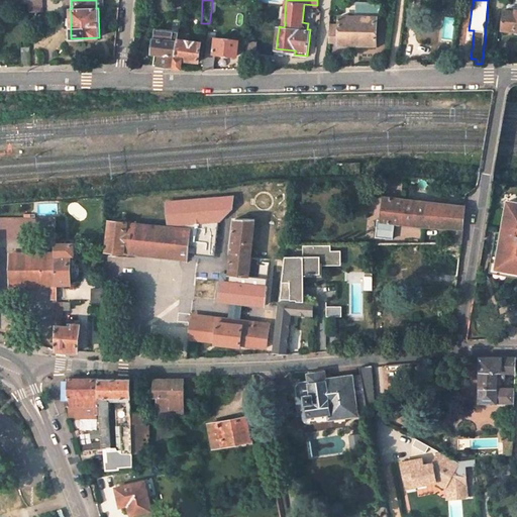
[(503,28),(516,29),(516,8),(516,9),(516,11),(504,10),(503,28)]
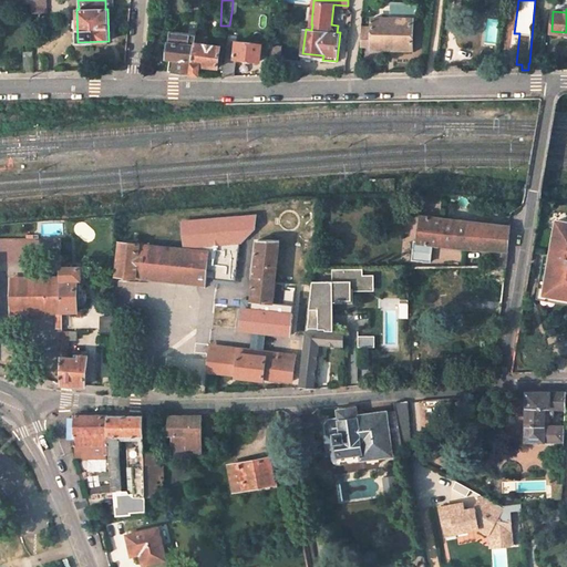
[(412,49),(413,18),(398,18),(388,18),(373,18),(372,32),(361,31),(361,47),(372,47),(372,49),(412,49)]
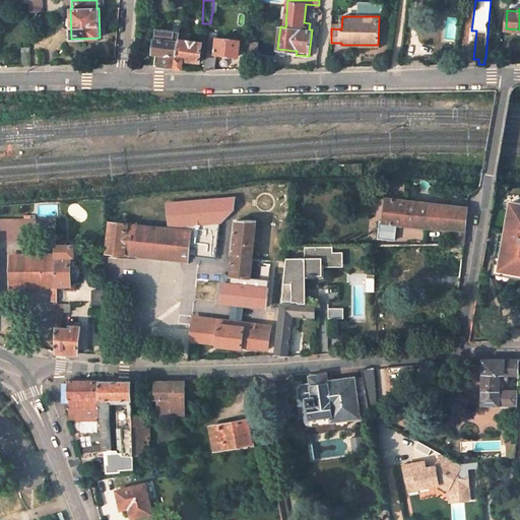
[(181,31),(156,28),(153,52),(156,53),(155,64),(177,66),(180,39),(181,33),(181,31)]
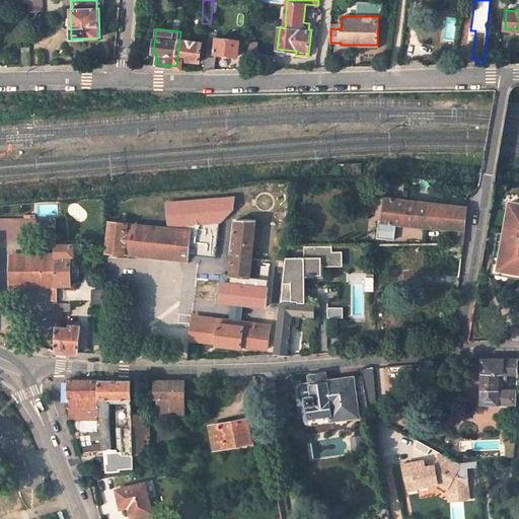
[(239,41),(208,36),(204,69),(215,68),(217,53),(237,55),(239,41)]
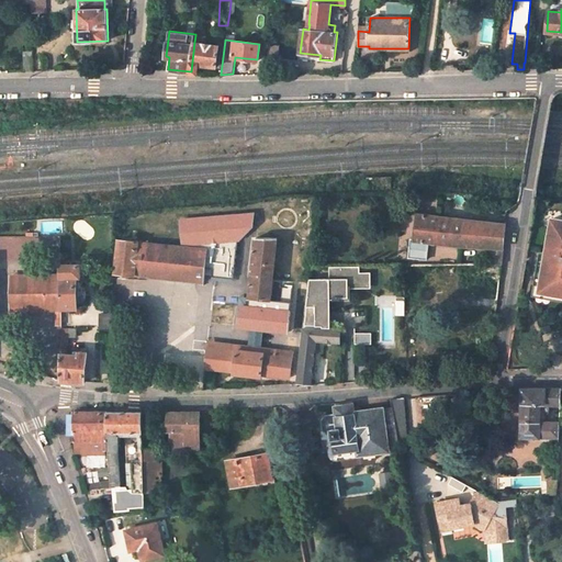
[(216,65),(218,45),(204,43),(194,42),(191,71),(198,72),(199,64),(216,65)]
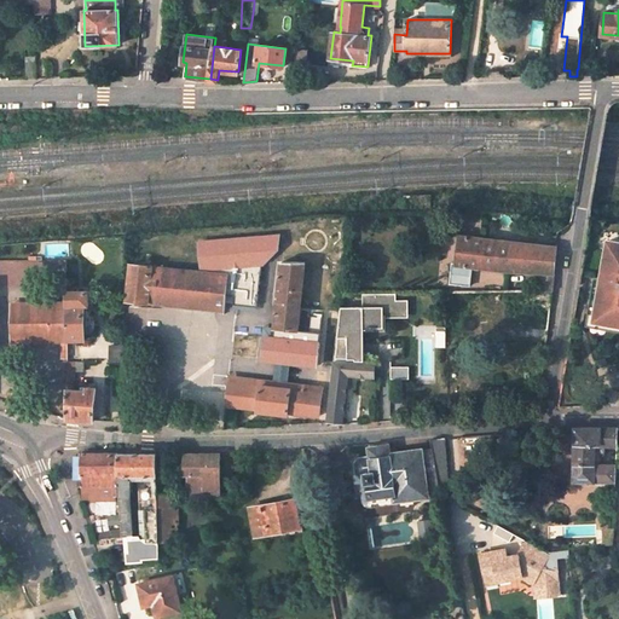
[(301,50),(295,48),(294,63),(305,64),(306,57),(300,56),(301,50)]
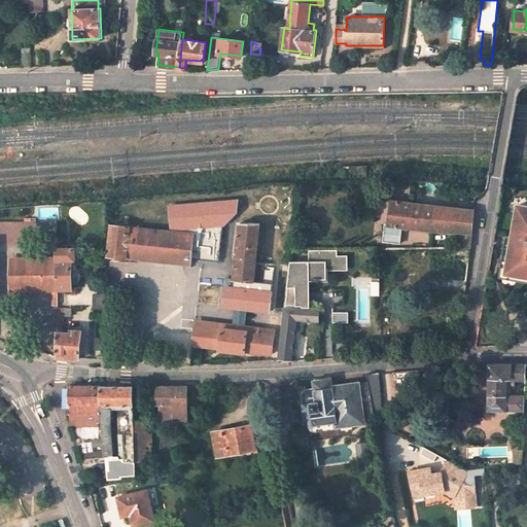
[(32,47),(23,47),(24,65),(32,65),(32,47)]
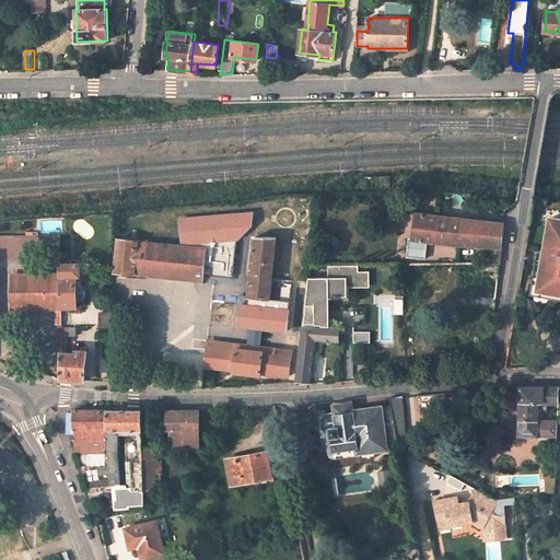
[(296,212),(294,210),(291,208),(288,208),(283,208),(280,209),(278,211),(276,214),(275,218),(275,221),(277,224),(279,228),(281,229),(284,230),(288,230),(291,229),(294,228),(296,225),(298,222),(298,219),(298,216),(296,212)]
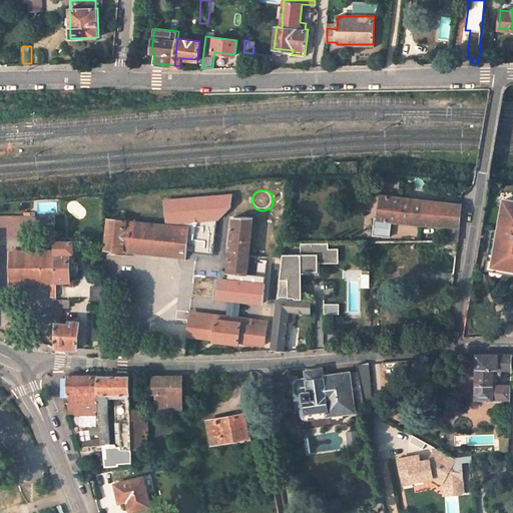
[(374,219),(373,234),(390,236),(392,221),(459,227),(461,204),(381,195),(378,219),(374,219)]
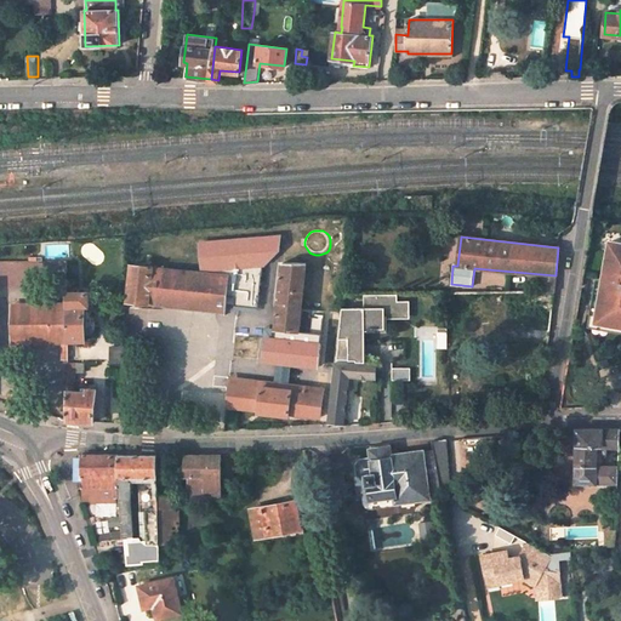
[(620,243),(610,241),(604,279),(597,278),(590,320),(620,325),(620,243)]
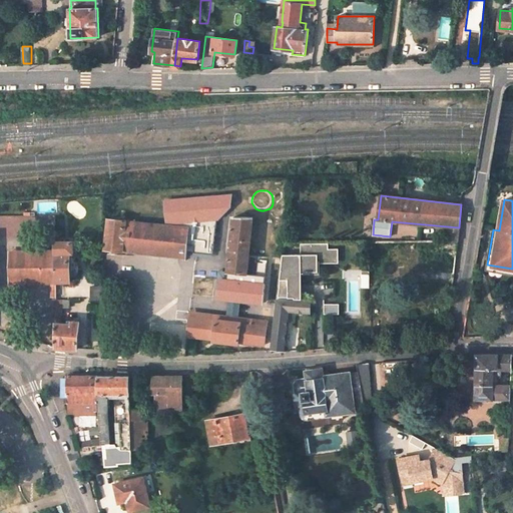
[(42,215),(42,224),(54,224),(54,215),(42,215)]
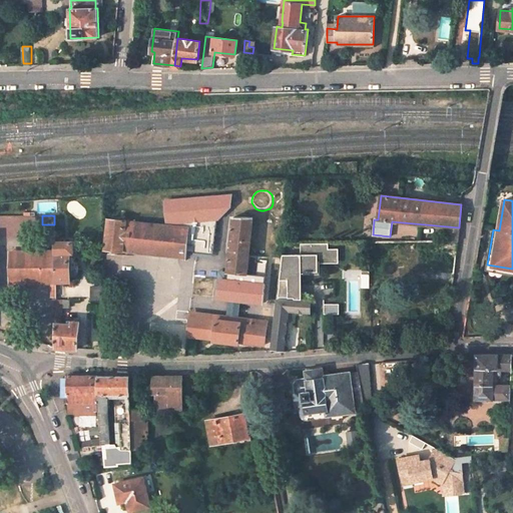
[(174,225),(109,219),(105,249),(186,258),(187,250),(190,216),(175,216),(174,225)]
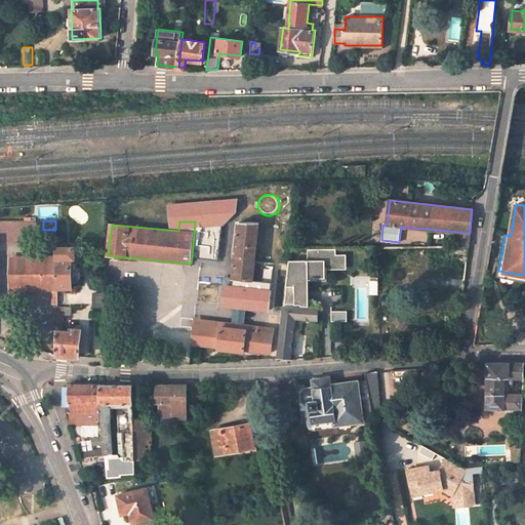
[(192,256),(202,257),(206,223),(195,221),(192,256)]
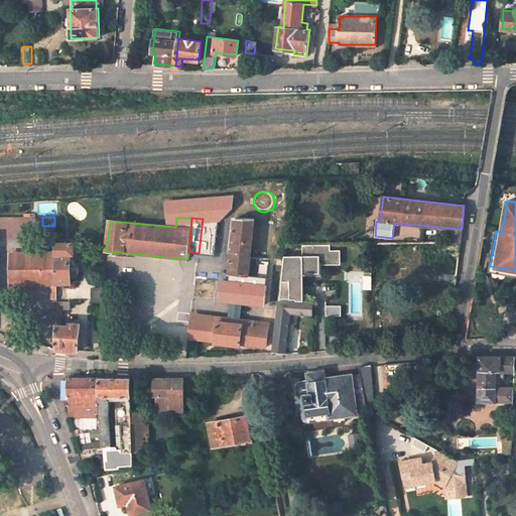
[(235,219),(229,272),(225,272),(220,312),(249,316),(250,297),(251,295),(247,295),(249,275),(273,278),(275,259),(251,256),(255,219),(235,219)]
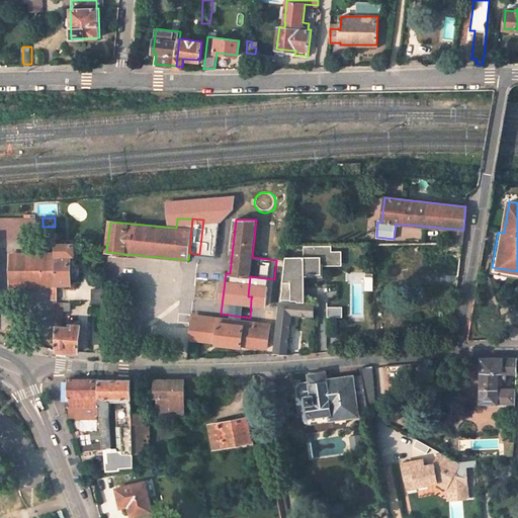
[(10,286),(32,286),(33,270),(56,271),(56,244),(52,244),(52,254),(10,254),(10,286)]
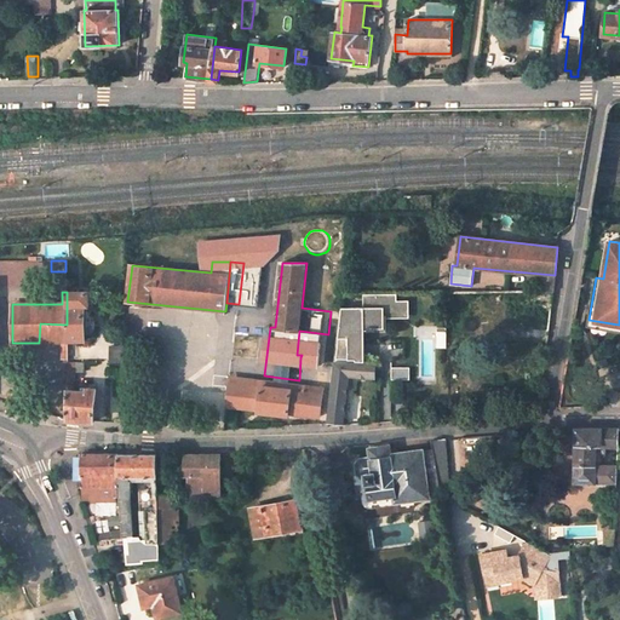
[(89,305),(89,292),(67,292),(67,325),(67,340),(75,340),(84,340),(84,305),(89,305)]
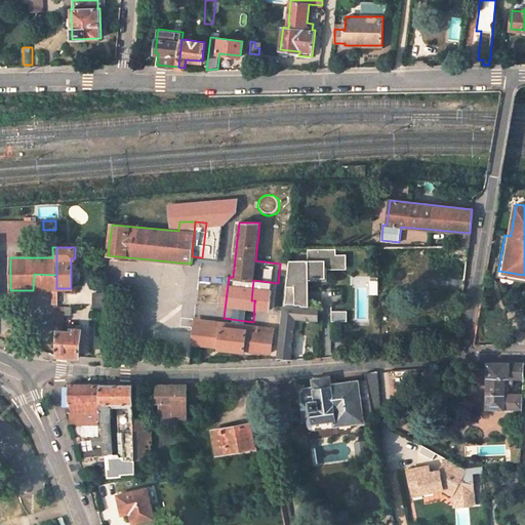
[(289,259),(284,306),(304,307),(304,279),(308,279),(311,279),(311,280),(318,280),(318,278),(325,278),(325,269),(325,267),(336,267),(336,254),(336,248),(307,248),(307,259),(289,259)]
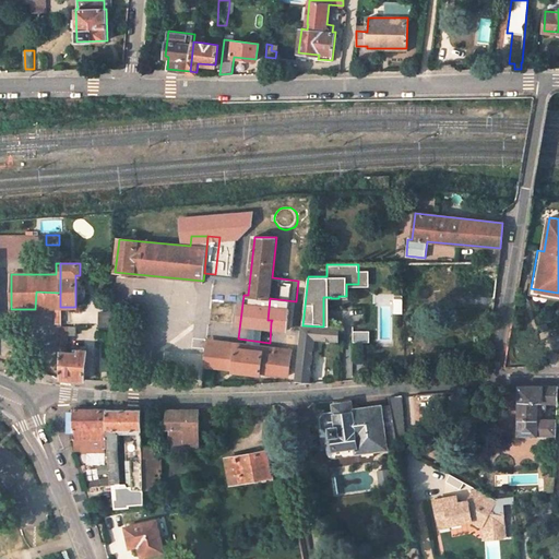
[(456,269),(453,294),(494,299),(497,274),(484,272),(483,270),(480,270),(478,270),(477,271),(456,269)]
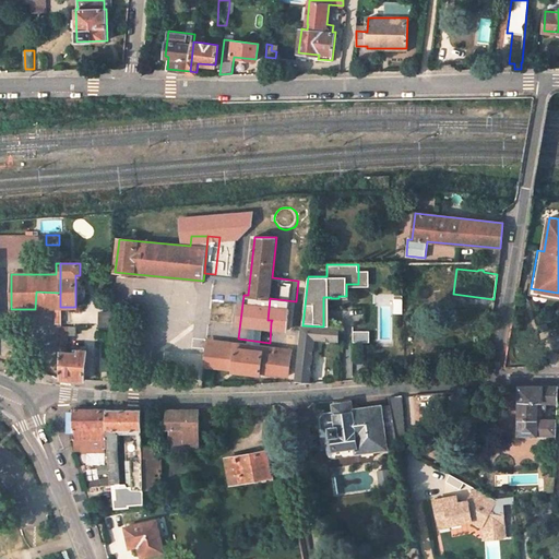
[(358,284),(346,284),(346,286),(369,286),(369,271),(358,271),(358,284)]
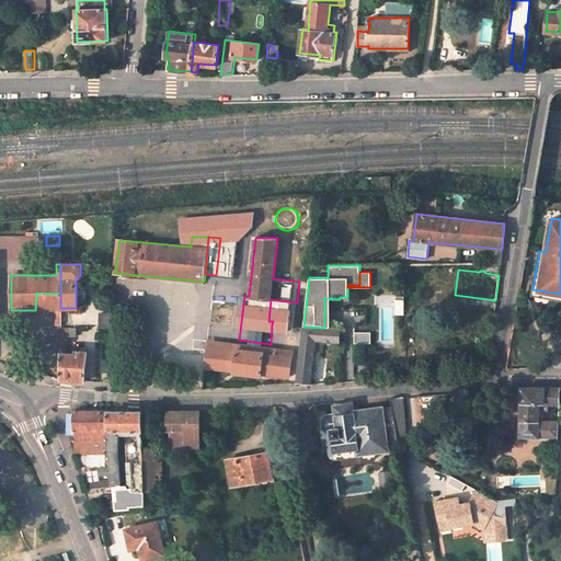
[(560,294),(533,289),(531,296),(560,300),(560,294)]
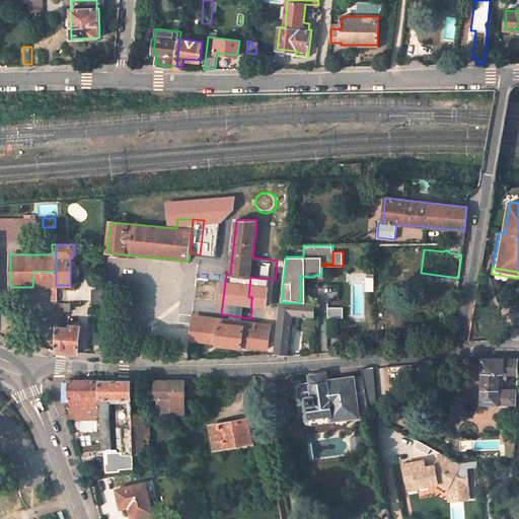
[(33,271),(32,287),(53,286),(56,286),(56,285),(56,272),(33,271)]
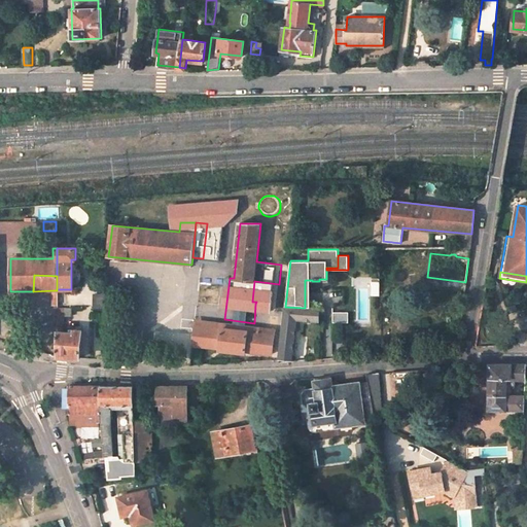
[(200,291),(213,292),(215,277),(201,276),(200,291)]
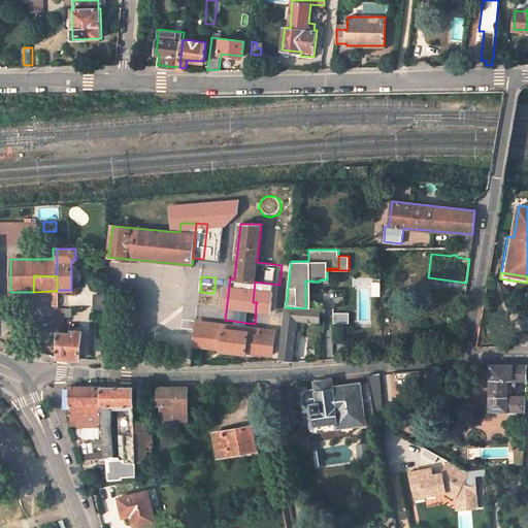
[(285,307),(284,317),(298,319),(298,320),(320,321),(320,308),(309,308),(305,308),(286,307),(285,307)]
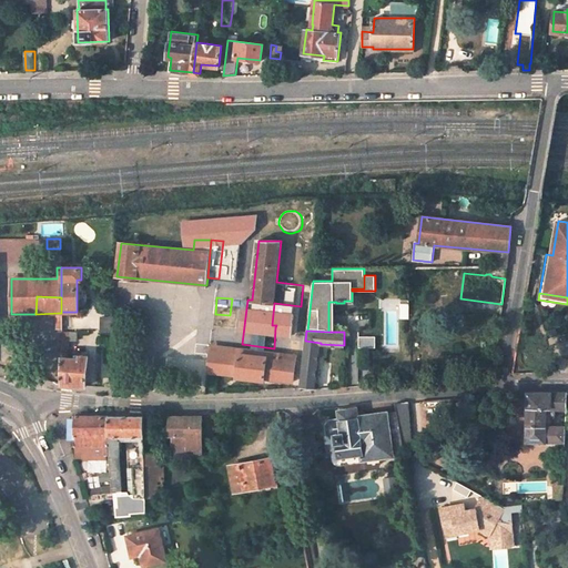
[(80,357),(68,357),(69,341),(77,341),(77,332),(68,332),(61,332),(61,352),(61,383),(87,385),(88,355),(80,355),(80,357)]
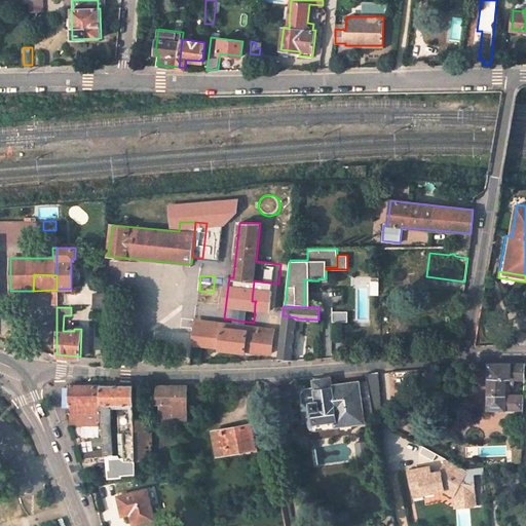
[(332,311),(332,322),(347,321),(347,311),(332,311)]
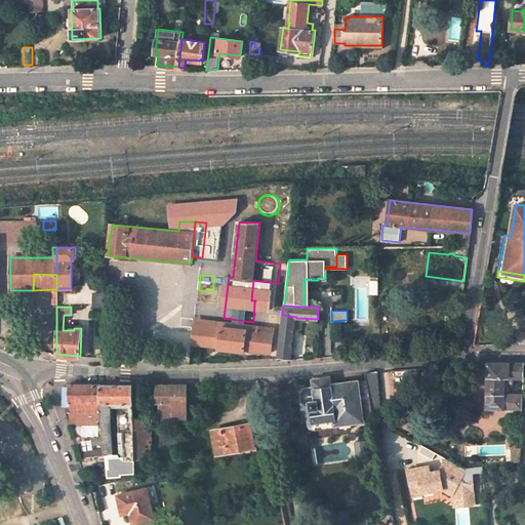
[(195,324),(273,333),(274,324),(253,322),(224,318),(196,315),(195,324)]
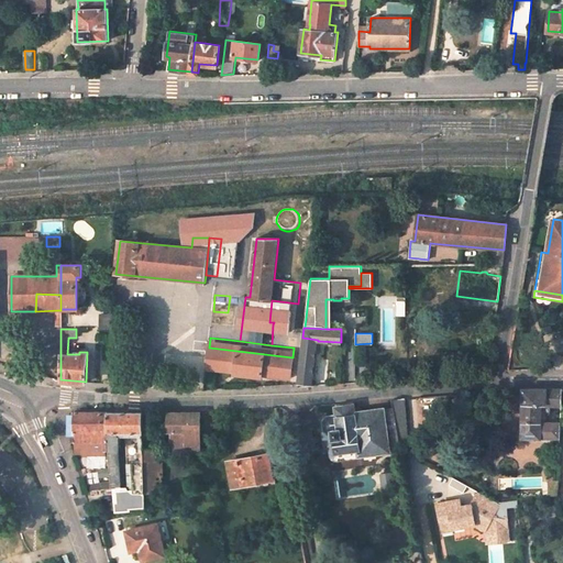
[(297,383),(311,385),(318,341),(318,340),(302,338),(299,363),(297,383)]
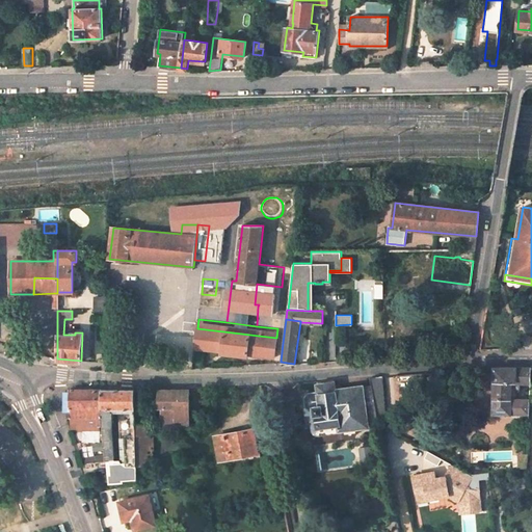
[(194,348),(274,356),(276,338),(197,328),(194,348)]
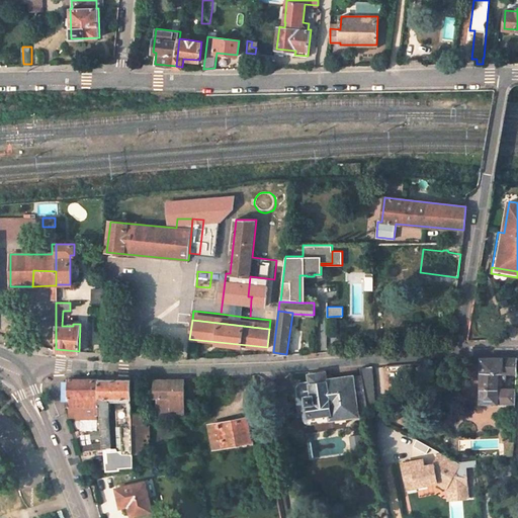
[(482,359),(480,402),(497,403),(497,401),(502,401),(503,376),(506,376),(506,372),(516,372),(517,358),(482,359)]
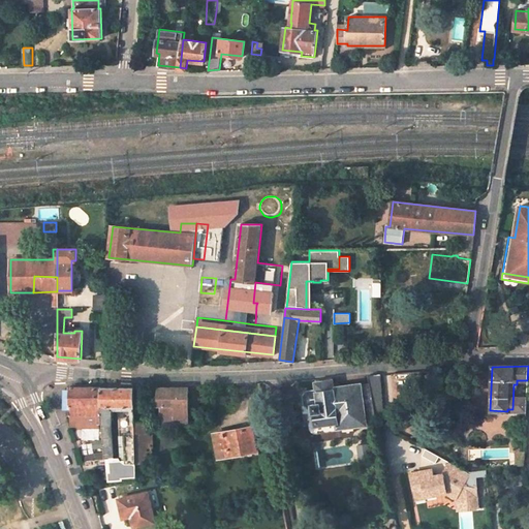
[(370,394),(381,393),(378,375),(367,376),(368,383),(370,394)]
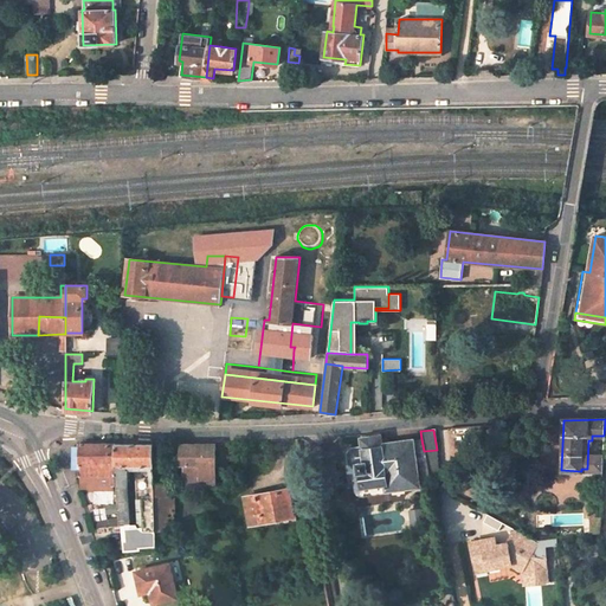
[(349,453),(345,453),(348,489),(354,488),(355,497),(387,492),(387,489),(418,485),(417,478),(430,477),(424,451),(421,439),(388,444),(387,439),(381,440),(380,433),(361,434),(363,447),(353,449),(349,453)]
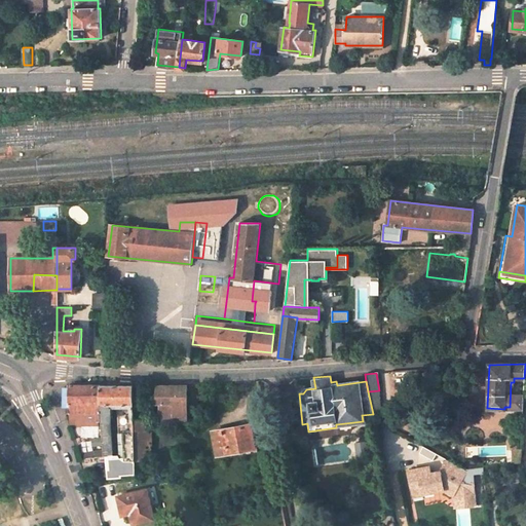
[(69,385),(69,413),(98,413),(101,412),(101,385),(69,385)]
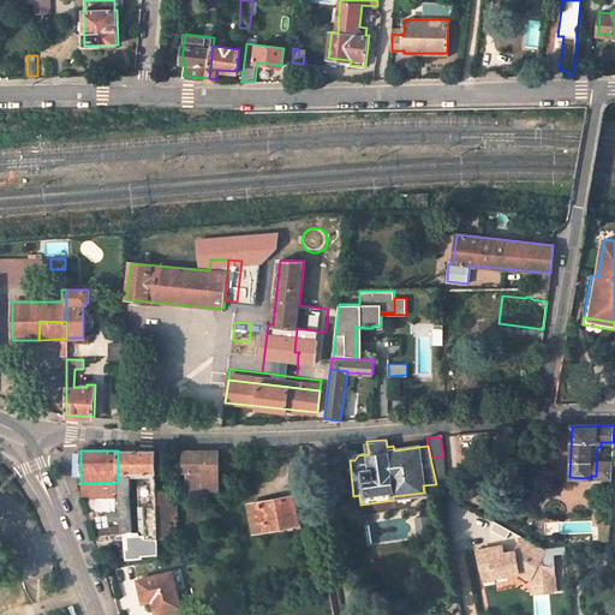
[(129,557),(142,557),(142,555),(160,553),(159,539),(157,493),(156,451),(118,451),(118,482),(119,482),(120,495),(123,532),(125,532),(129,557)]
